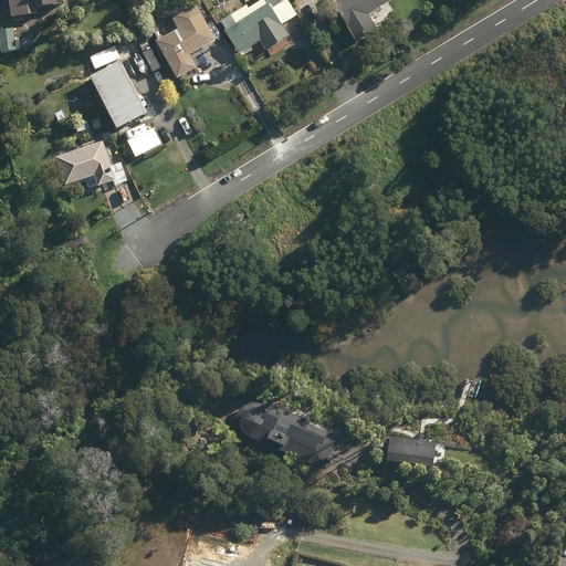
[(61,0),(8,0),(11,18),(37,13),(37,9),(62,6),(61,0)]
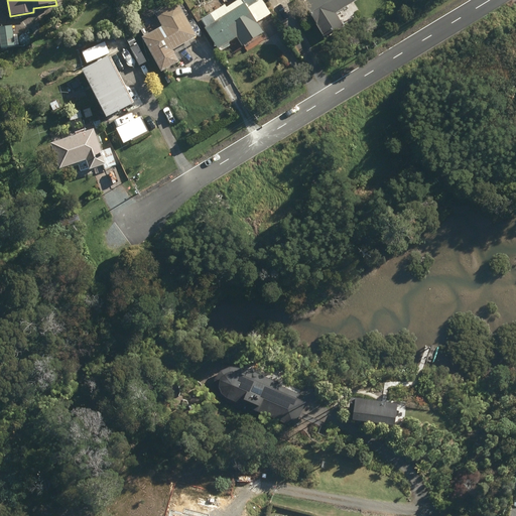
[(236,0),(237,1),(226,9),(224,6),(208,16),(213,23),(205,28),(218,49),(221,47),(223,50),(230,46),(228,43),(243,33),(245,36),(255,30),(253,27),(257,25),(256,23),(270,14),(260,0),(236,0)]
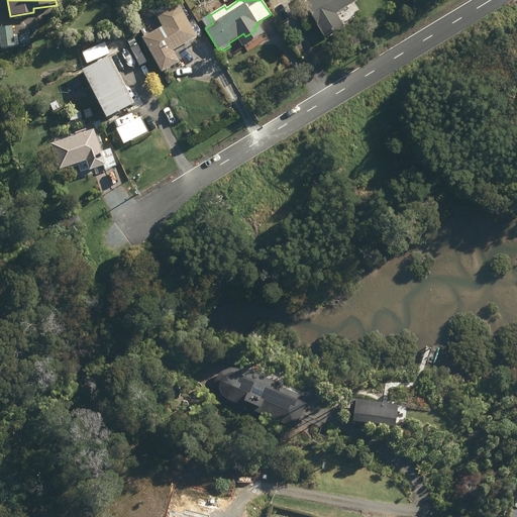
[(346,27),(336,10),(351,0),(306,0),(329,37),(346,27)]
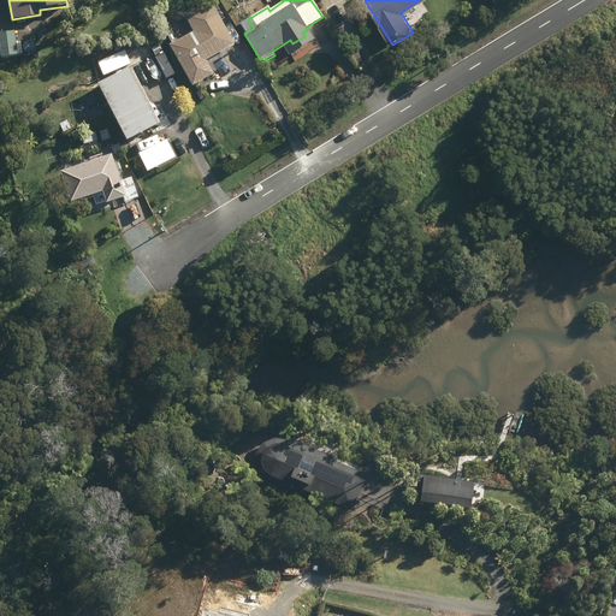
[(171,43),(167,46),(191,87),(212,76),(203,61),(234,45),(208,3),(187,15),(182,6),(159,21),(171,43)]
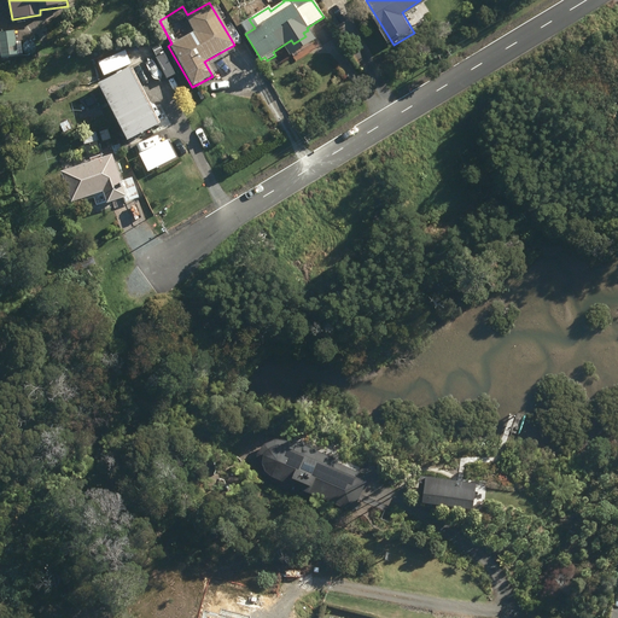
[(18,57),(16,34),(0,35),(0,41),(3,59),(18,57)]
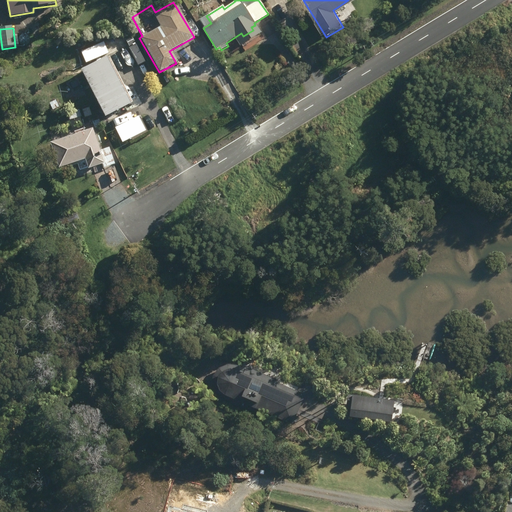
[(68,62),(65,56),(59,58),(62,65),(68,62)]
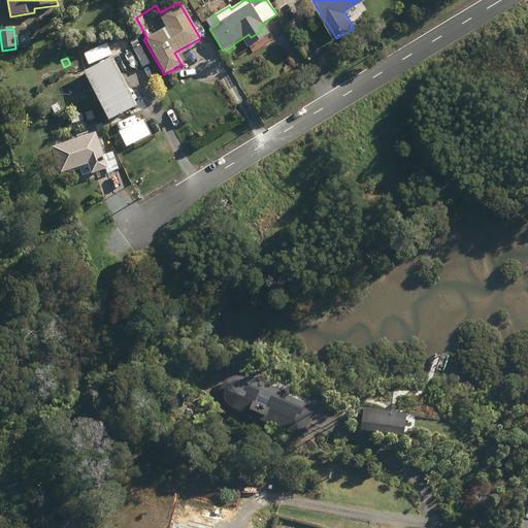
[(88,83),(83,85),(86,91),(91,89),(107,121),(119,114),(121,119),(138,110),(135,105),(133,106),(109,59),(83,72),(88,83)]
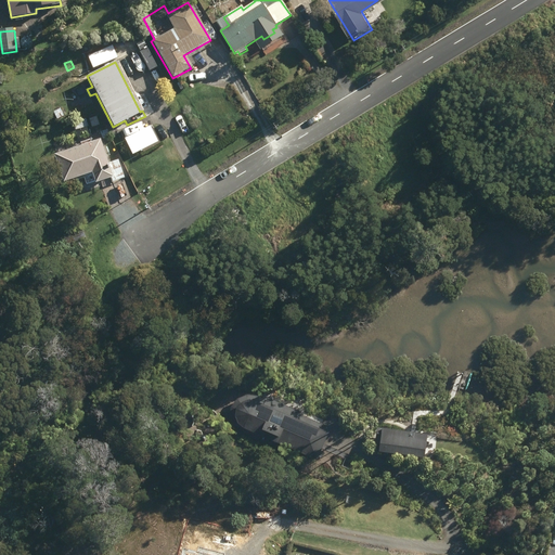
[(88,119),(91,128),(99,126),(97,117),(88,119)]
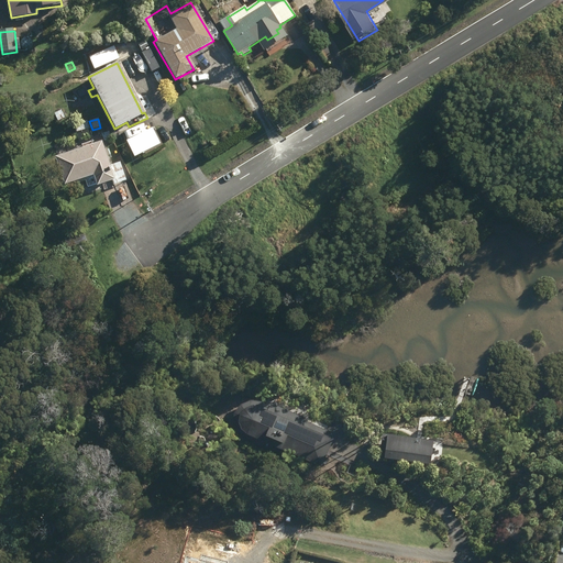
[(86,120),(72,124),(75,133),(89,129),(86,120)]
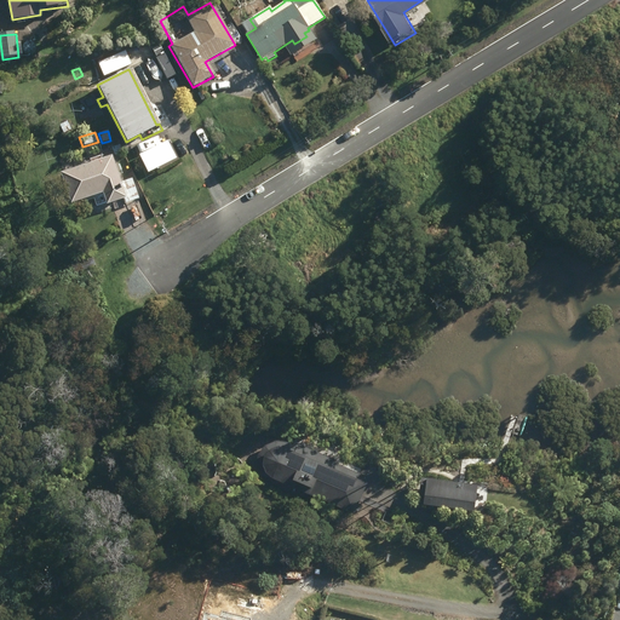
[(142,155),(151,173),(181,159),(171,141),(142,155)]
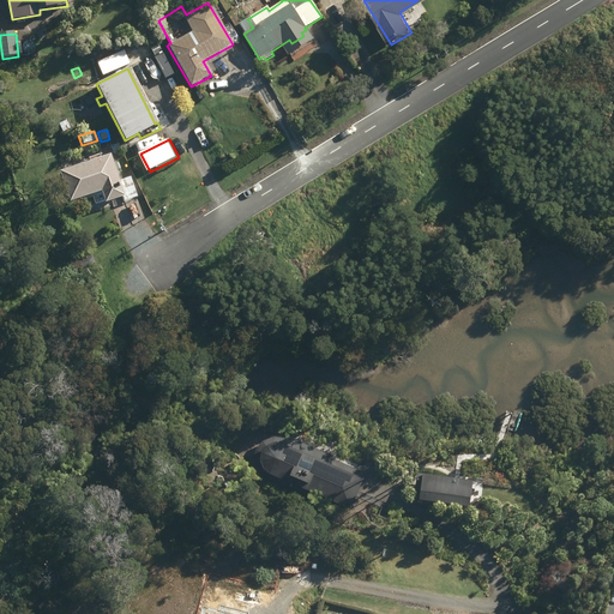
[(110,154),(60,172),(70,202),(101,192),(104,203),(122,197),(124,202),(143,196),(131,169),(116,174),(110,154)]
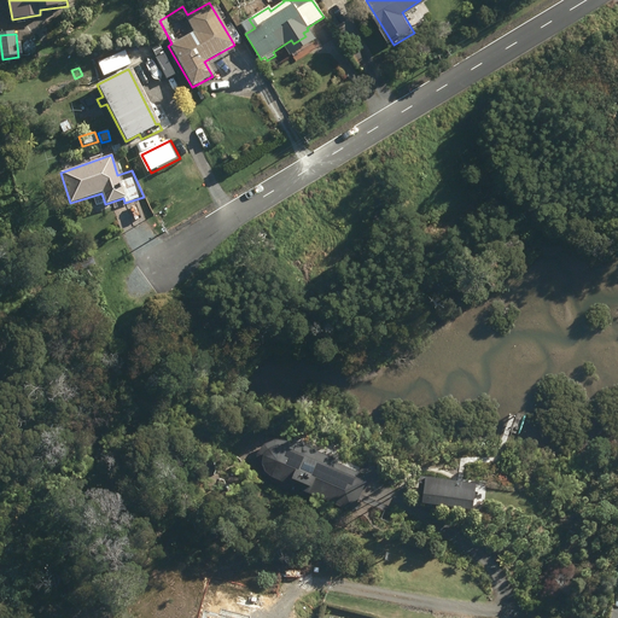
[(56,221),(45,225),(47,233),(58,229),(56,221)]
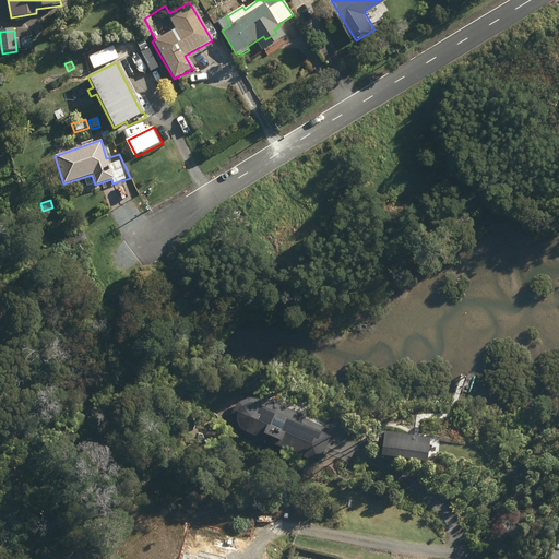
[(323,458),(352,471),(356,459),(328,447),(333,435),(334,430),(276,407),(252,397),(242,402),(236,408),(234,420),(237,430),(263,441),(268,440),(321,462),(323,458)]
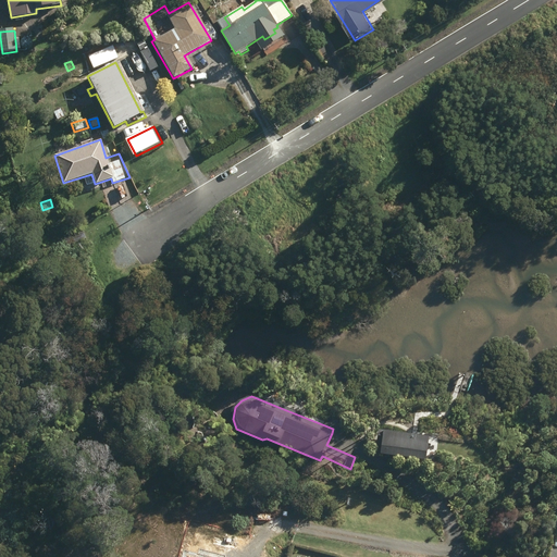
[(428,454),(431,434),(386,428),(384,440),(379,438),(376,452),(428,458),(428,454)]
